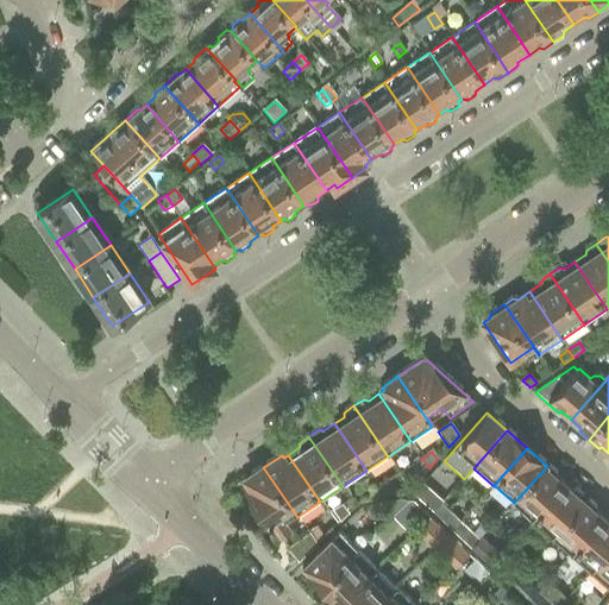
[(422,458),(413,465),(421,477),(429,468),(422,459),(422,458)]
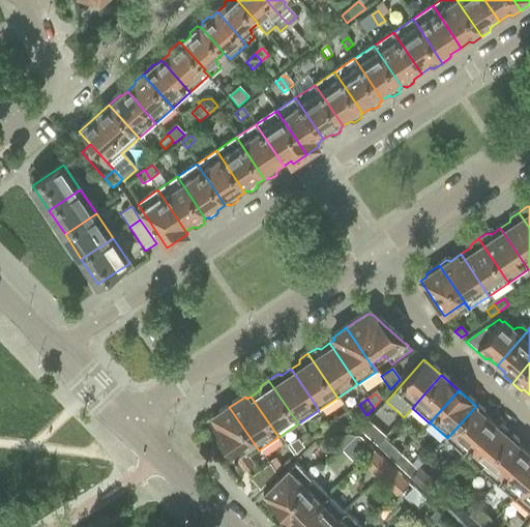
[(445,440),(462,456),(492,422),(484,416),(484,413),(476,406),(447,438),(445,440)]
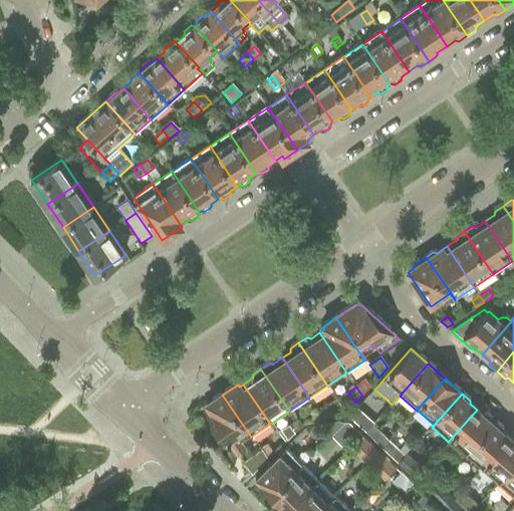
[(251,437),(222,395),(206,406),(208,408),(205,411),(216,426),(212,429),(218,437),(221,435),(237,458),(246,451),(241,443),(251,437)]
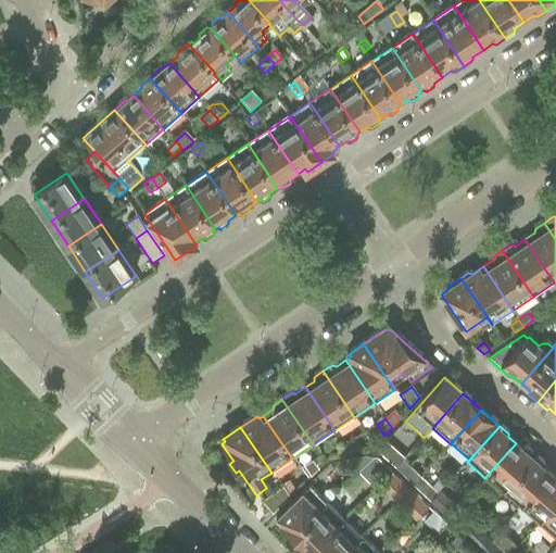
[(355,440),(346,447),(351,454),(363,451),(355,440)]
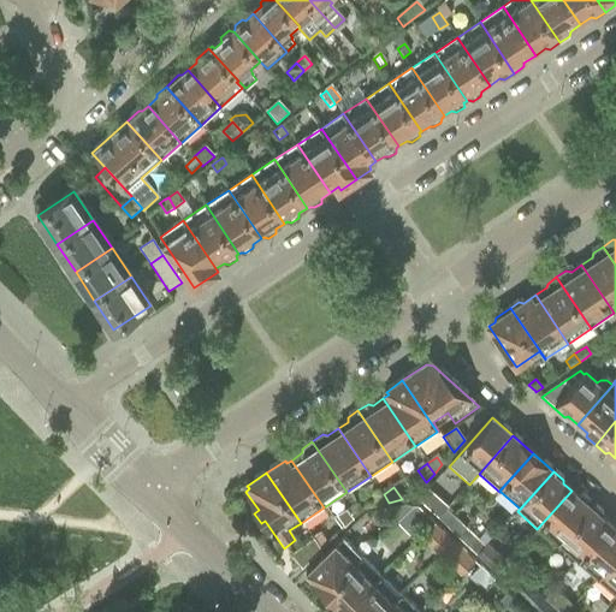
[(380,491),(371,494),(372,497),(373,498),(378,506),(389,503),(384,494),(380,491)]
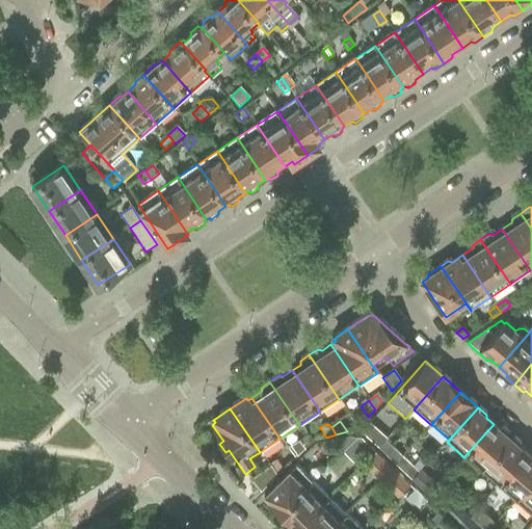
[(369,424),(362,433),(378,448),(387,440),(369,424)]
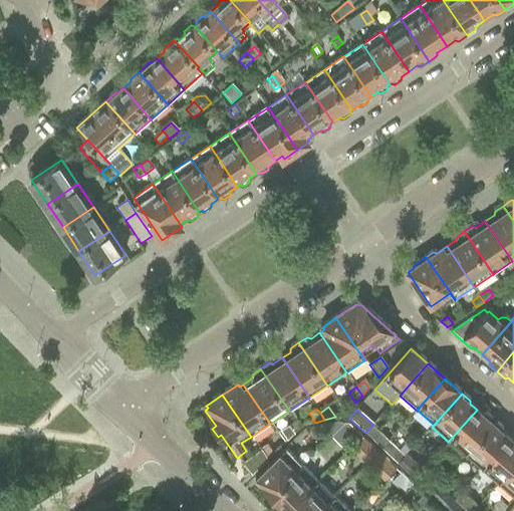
[(448,442),(465,456),(494,423),(486,415),(483,415),(477,410),(448,442)]
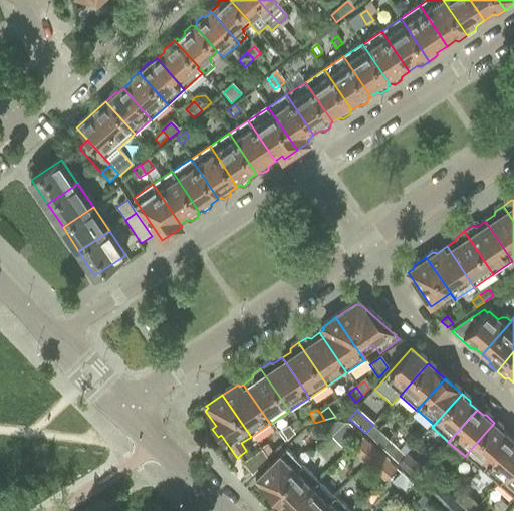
[(338,423),(328,425),(331,438),(344,425),(338,423)]
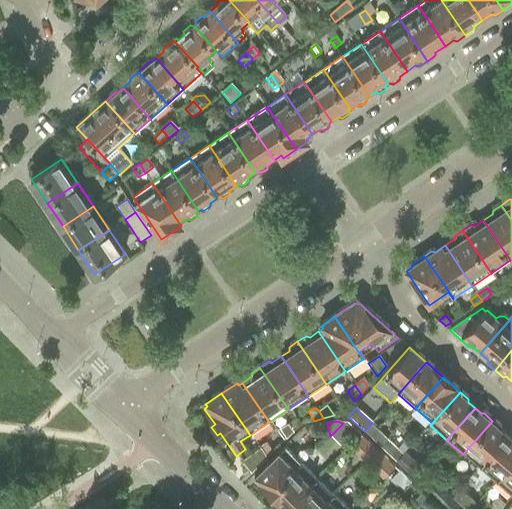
[(463,454),(479,469),(508,437),(501,431),(501,428),(492,421),(463,454)]
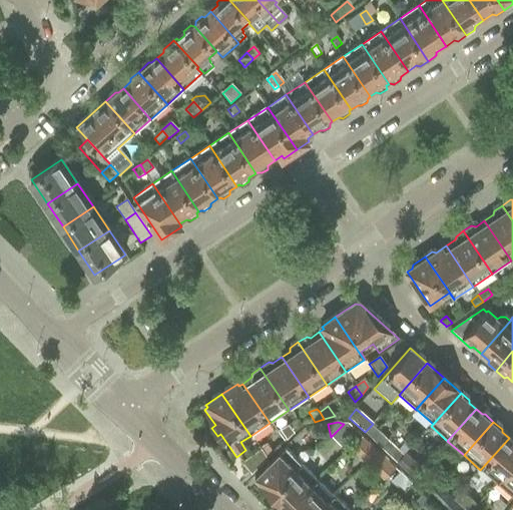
[(280,431),(278,433),(285,443),(294,434),(288,426),(280,431)]
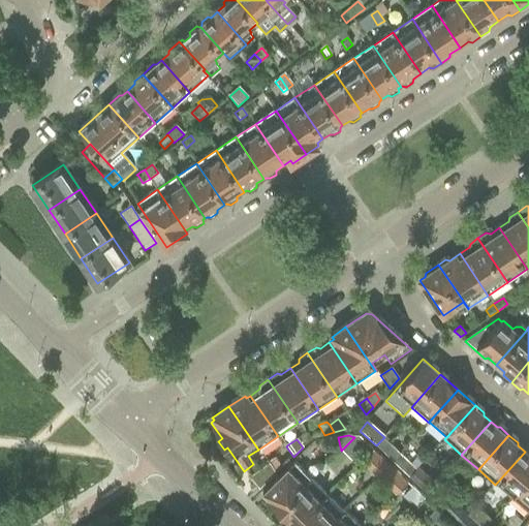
[(361,439),(351,450),(364,462),(365,462),(374,453),(361,439)]
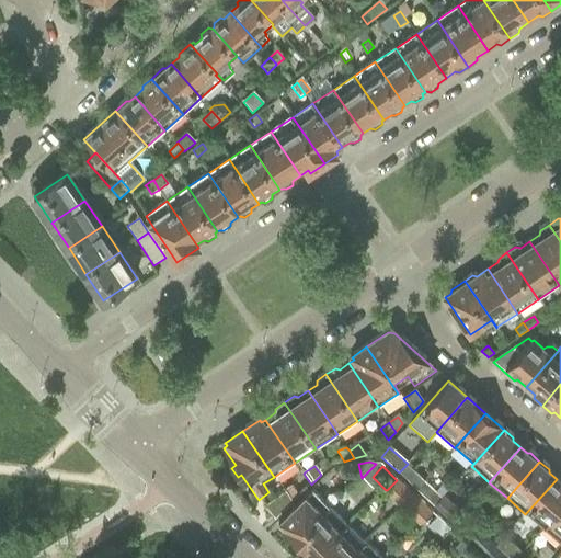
[(405,479),(404,479),(416,490),(416,489),(423,482),(412,471),(411,473),(410,474),(405,478),(405,479)]
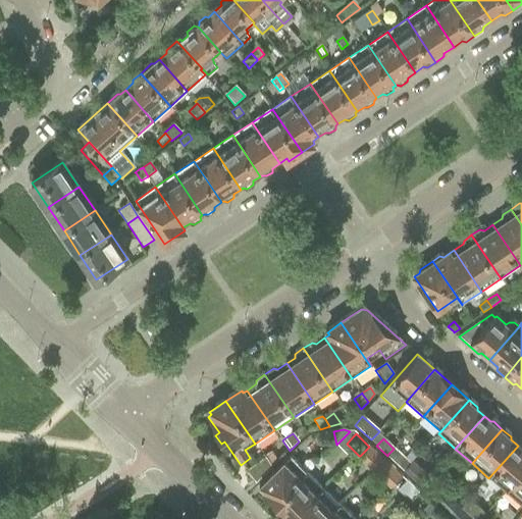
[(488,478),(506,492),(521,474),(521,449),(518,446),(488,478)]
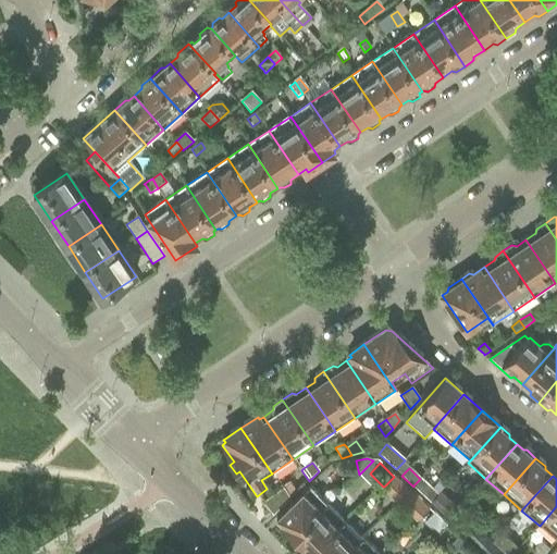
[(413,485),(413,487),(431,504),(438,496),(420,479),(413,485)]
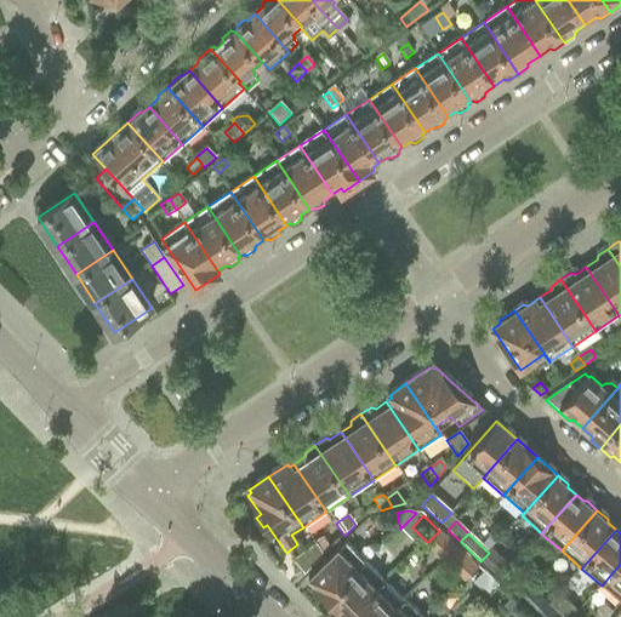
[(323,538),(314,546),(323,556),(330,549),(323,538)]
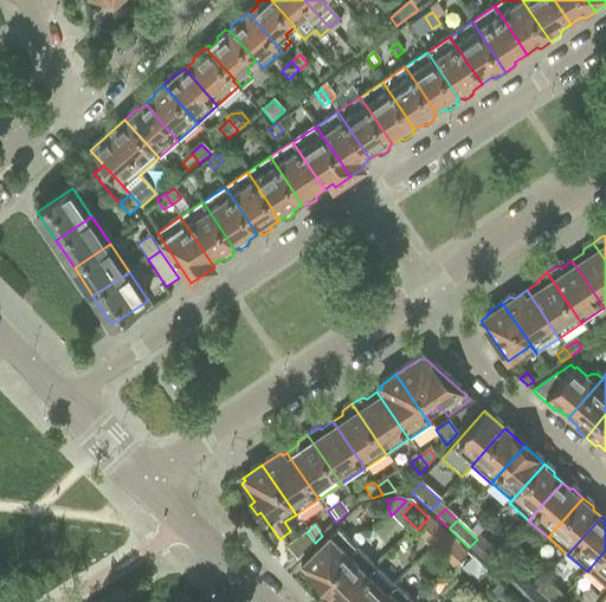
[(300,565),(318,584),(355,549),(336,530),(300,565)]
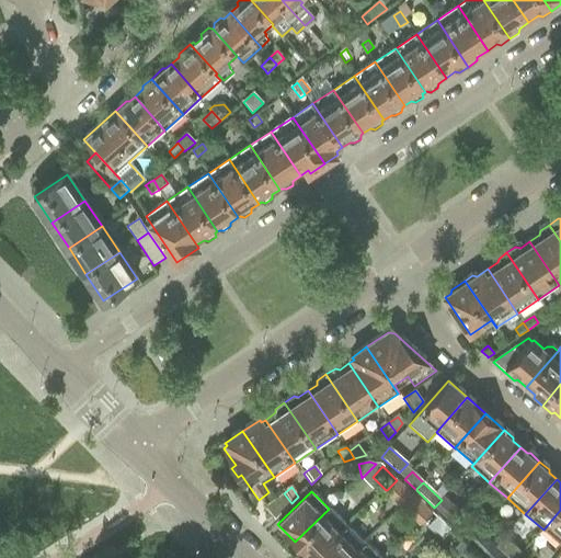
[(284,493),(264,507),(275,520),(292,503),(284,493)]
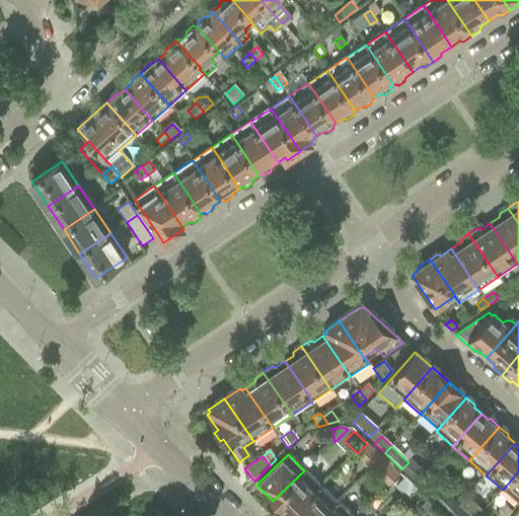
[(409,462),(401,469),(411,477),(414,482),(423,472),(411,460),(409,462)]
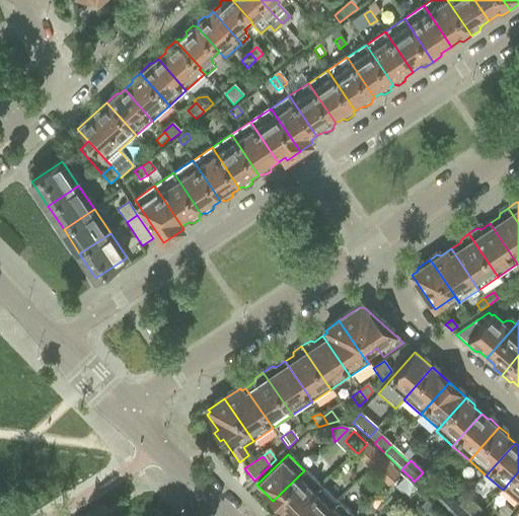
[(273,501),(286,515),(292,515),(320,487),(304,470),(273,501)]
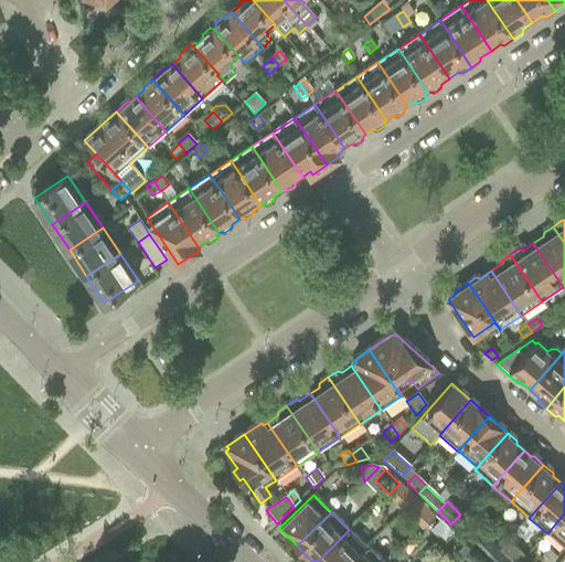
[(564,513),(547,533),(564,549),(564,513)]
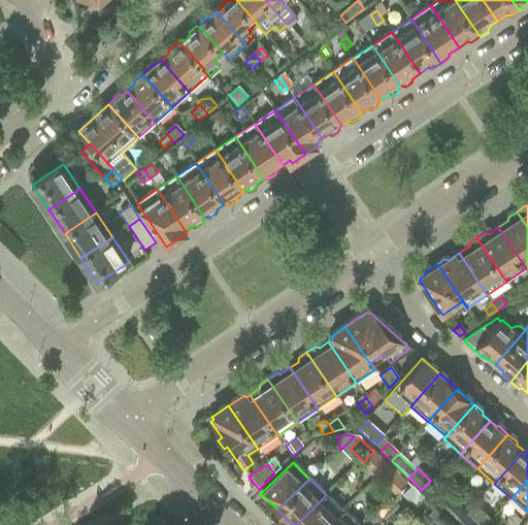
[(434,485),(426,494),(440,509),(450,499),(434,485)]
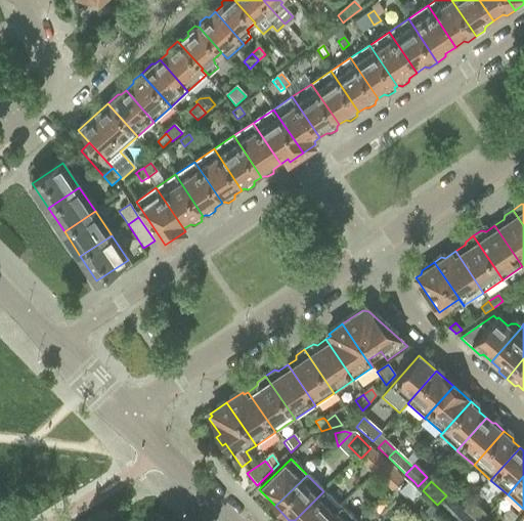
[(408,483),(399,493),(411,505),(421,495),(421,494),(420,493),(408,483)]
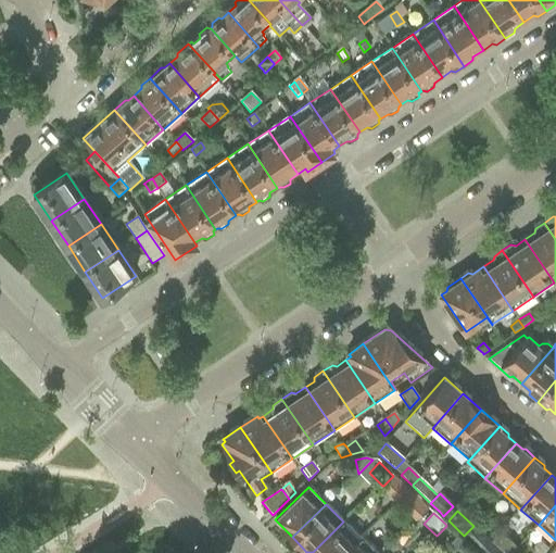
[(346,552),(362,539),(361,538),(359,539),(343,522),(313,552),(346,552)]
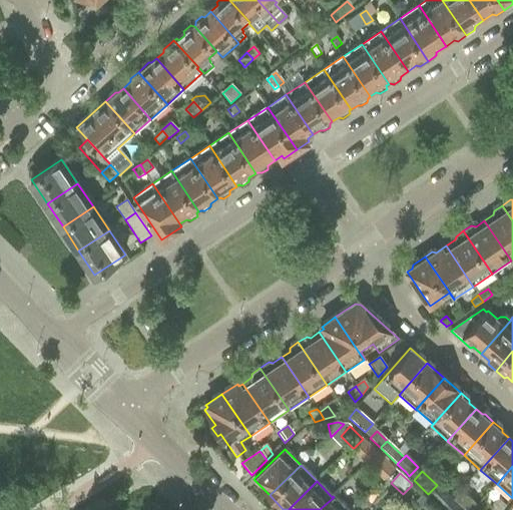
[(437,485),(428,494),(437,502),(445,493),(437,485)]
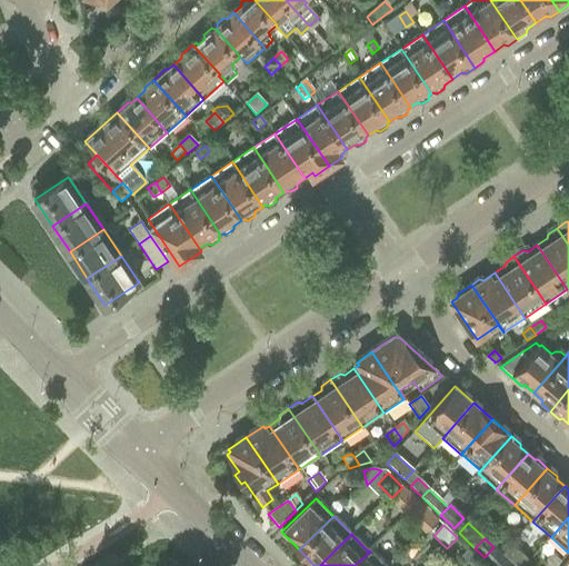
[(383,565),(370,552),(355,565),(383,565)]
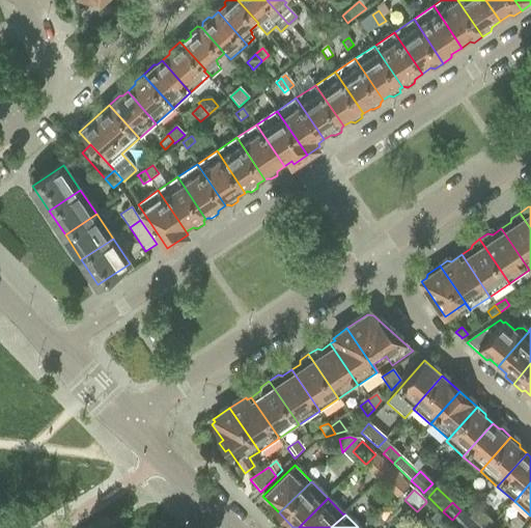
[(511,527),(522,527),(524,525),(515,518),(509,525),(511,527)]
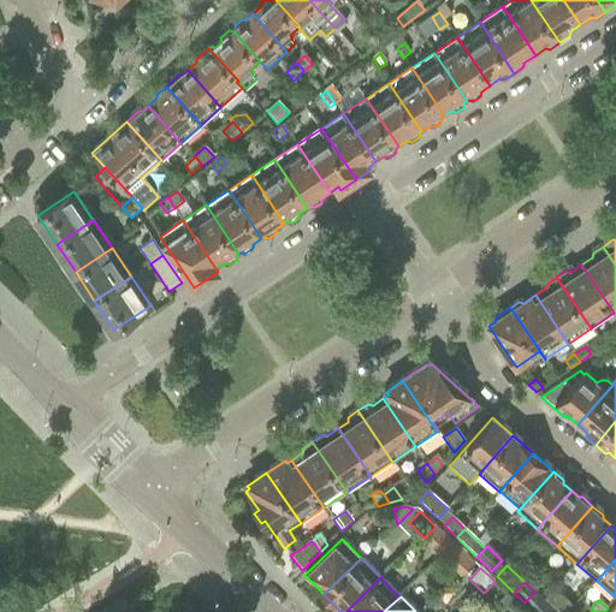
All buildings are outlined.
